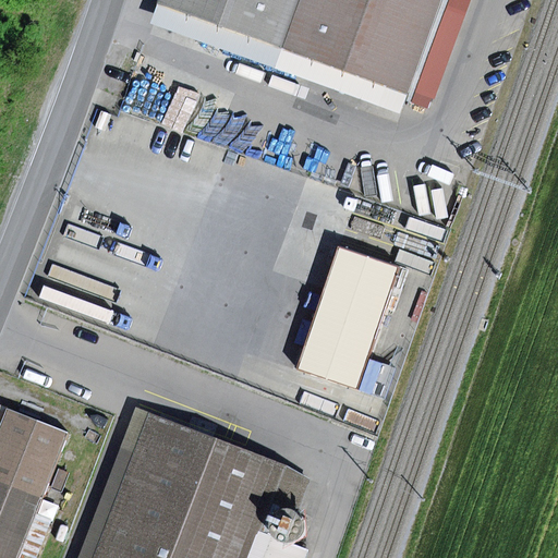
[(443,0),(159,0),(158,3),(410,92),(443,0)]
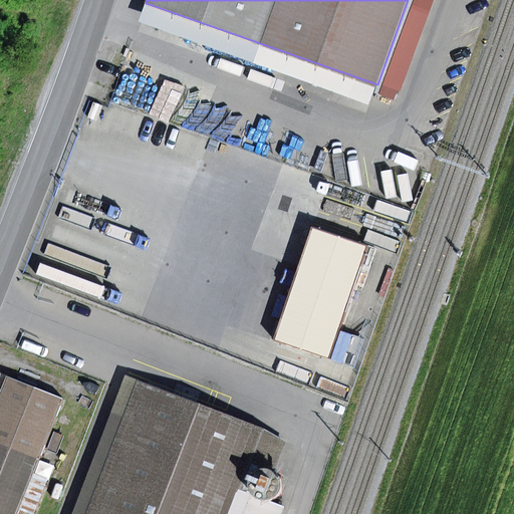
[(377,84),(146,3),(139,24),(370,105),(377,84)]
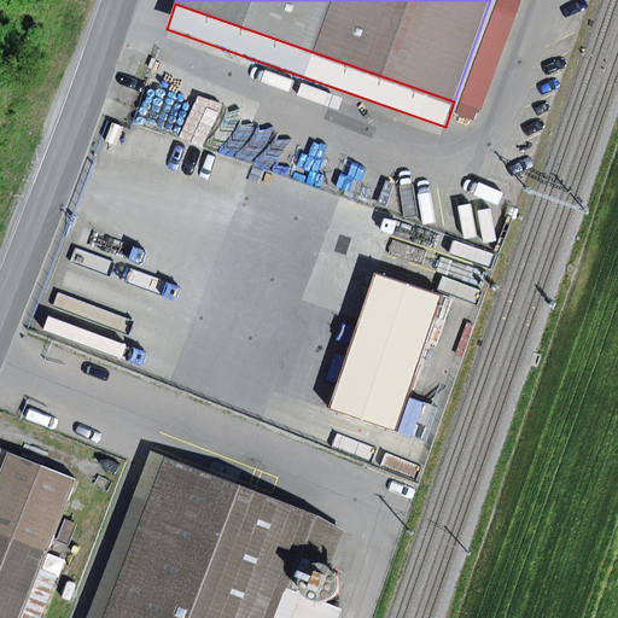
[(441,297),(377,274),(328,409),(392,432),(441,297)]
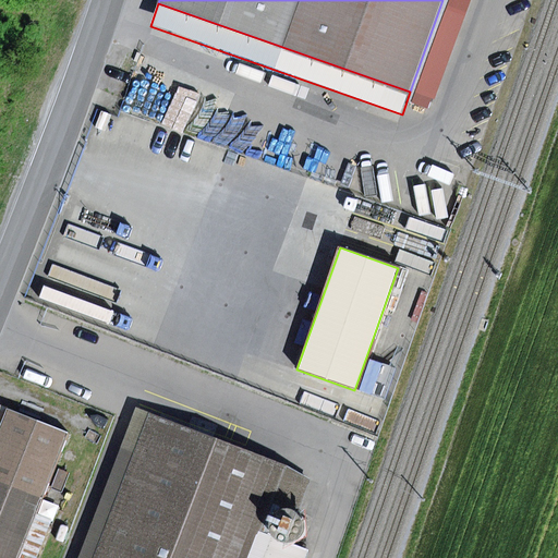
[(0,429),(9,407),(0,402),(0,429)]
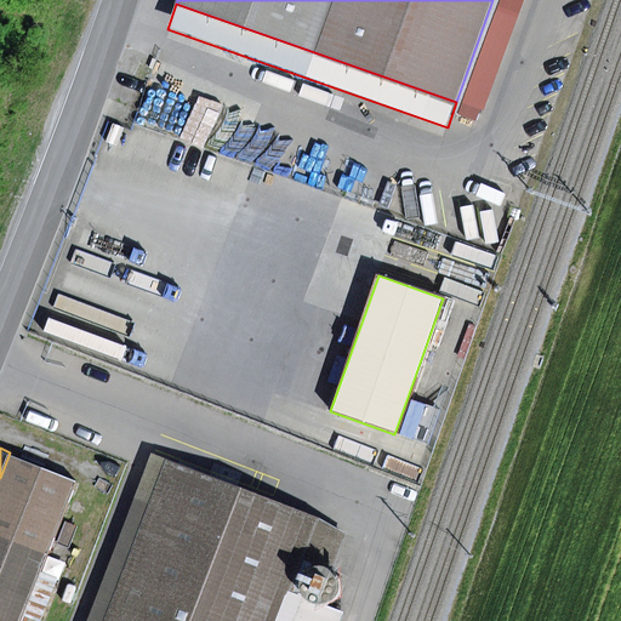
[(0,620),(23,620),(80,485),(15,457),(0,491),(0,620)]
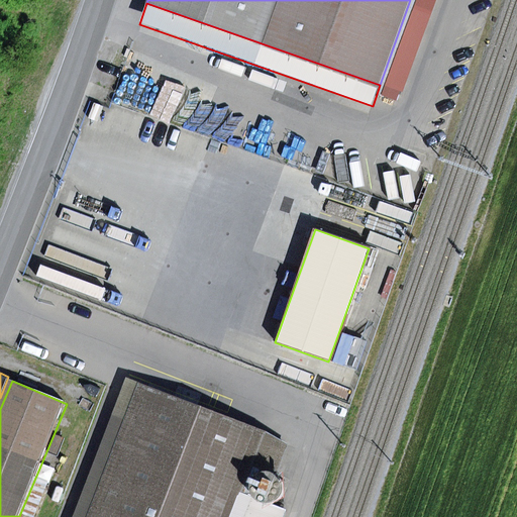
[(89,516),(140,387),(125,381),(72,516),(89,516)]
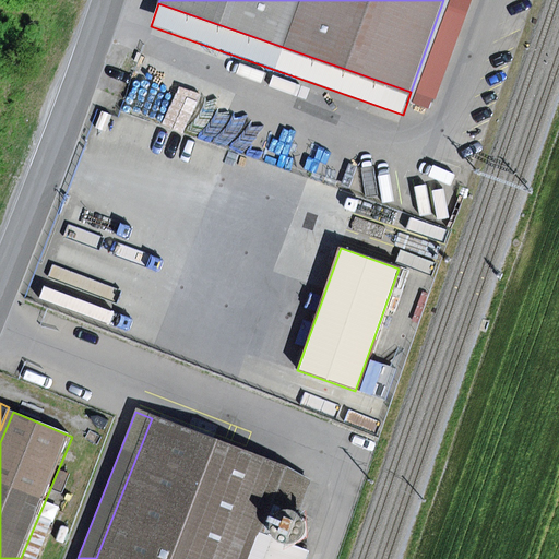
[(282,468),(152,418),(96,558),(246,558),(257,533),(282,468)]
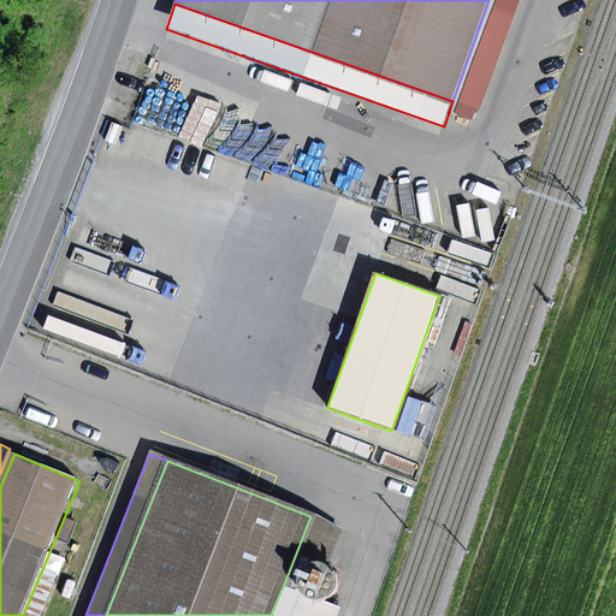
[(302,588),(307,593),(313,597),(319,597),(326,596),(331,592),(335,587),(337,581),(337,575),(335,569),(331,564),(326,561),(321,560),(315,560),(309,561),(304,564),(301,570),(300,576),(300,584),(302,588)]
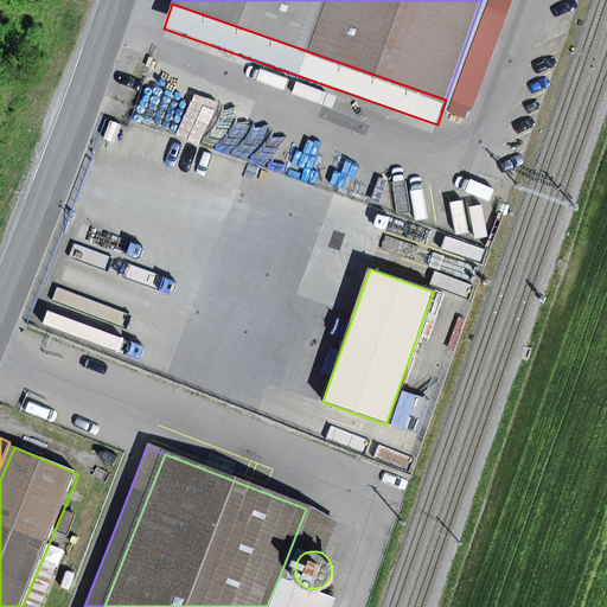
[(279,579),(267,606),(332,606),(336,600),(279,579)]
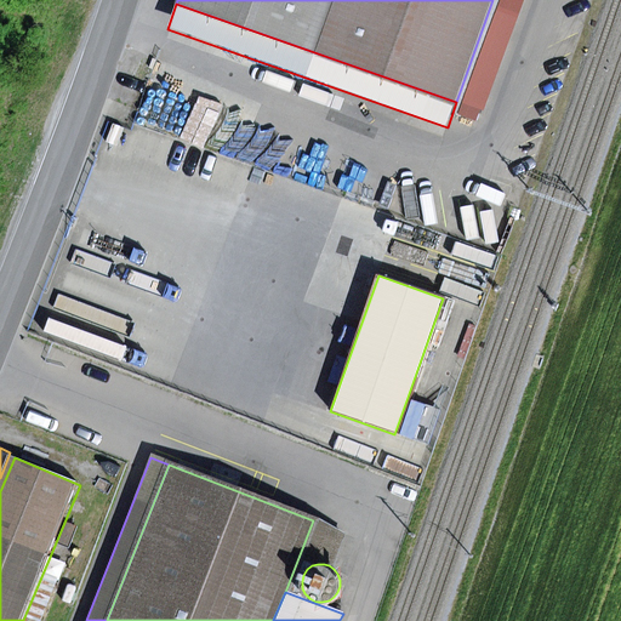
All buildings are outlined.
